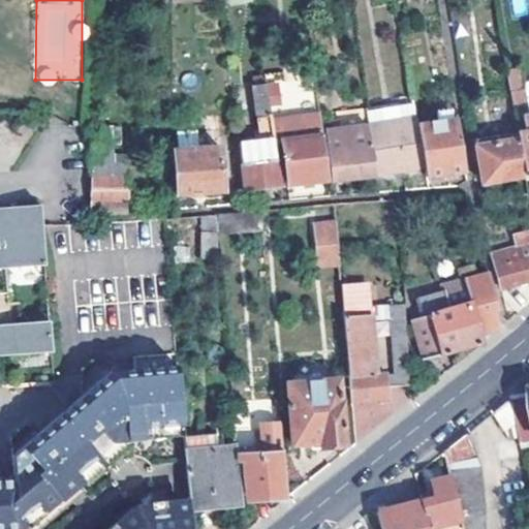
[(524,0),(512,0),(514,14),(525,13),(524,0)]
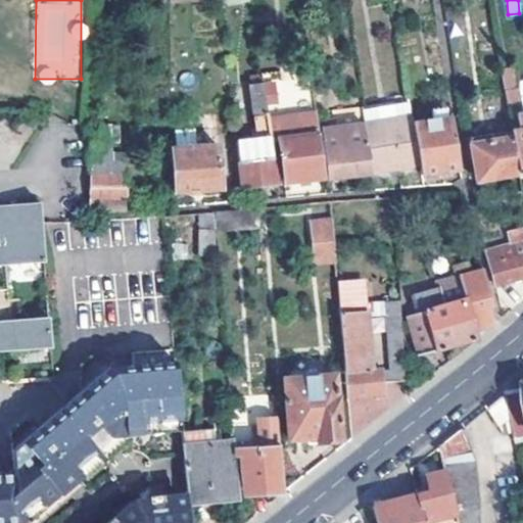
[(513,67),(501,69),(508,107),(519,105),(513,67)]
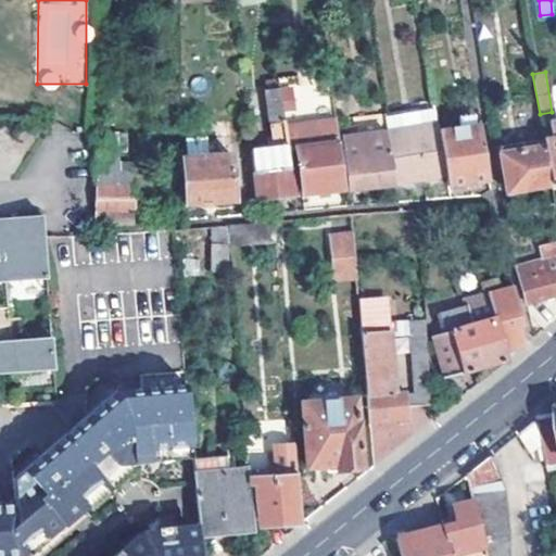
[(295,194),(280,88),(267,89),(273,147),(253,150),(258,199),(295,194)]
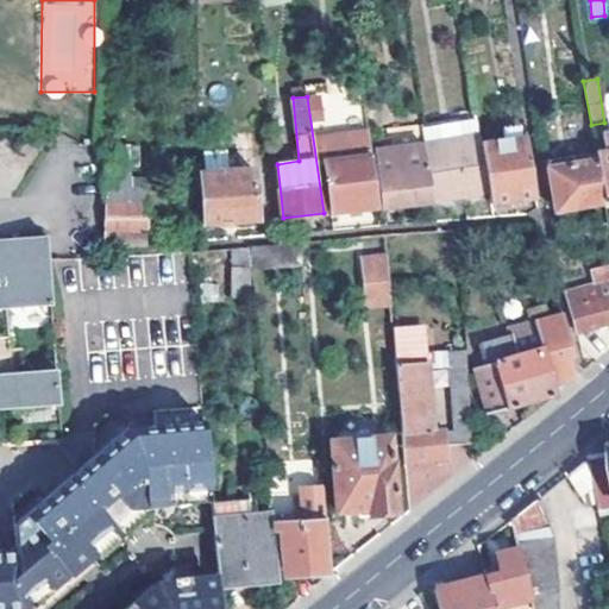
[(424,140),(477,132),(472,104),(420,111),(424,140)]
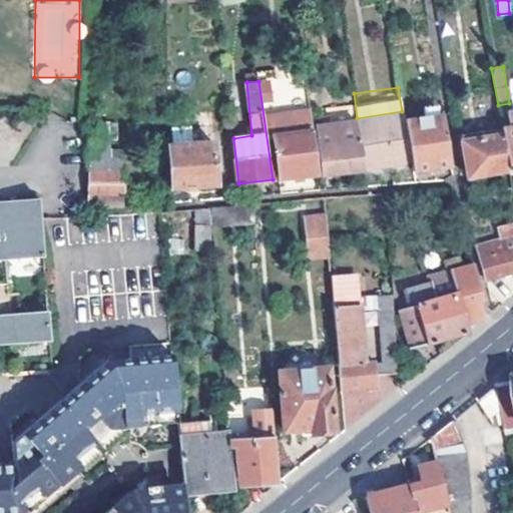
[(328,122),(357,118),(354,93),(325,97),(328,122)]
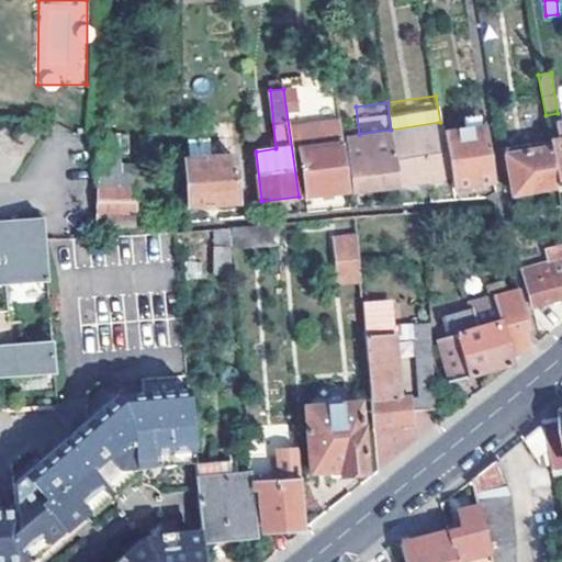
[(328,110),(329,119),(338,117),(337,109),(328,110)]
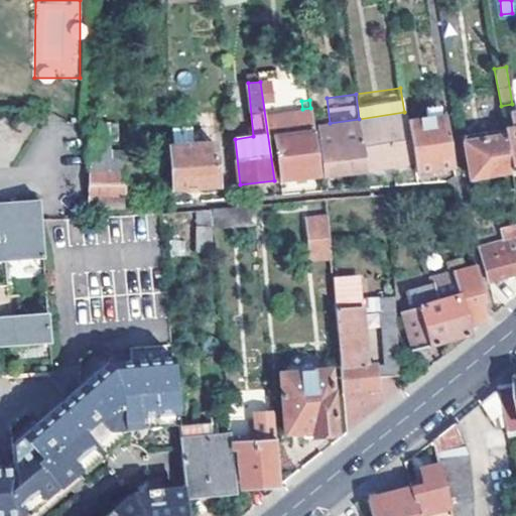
[(281,178),(319,175),(310,108),(302,109),(304,125),(283,129),(284,139),(276,149),(281,178)]
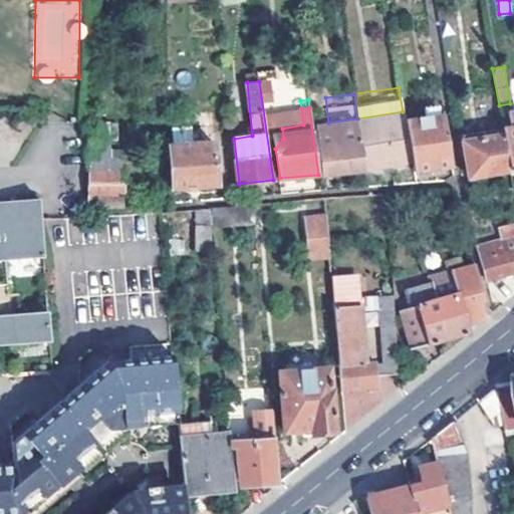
[(423,109),(423,119),(439,117),(438,108),(423,109)]
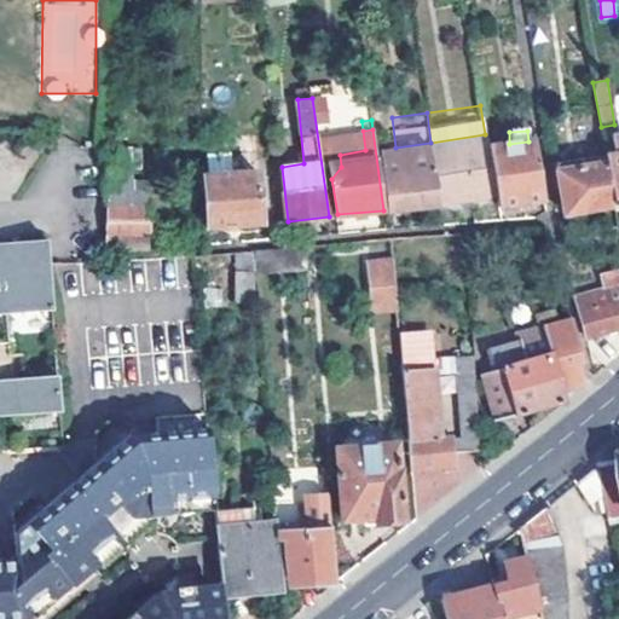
[(440,202),(496,195),(487,148),(485,134),(431,143),(440,202)]
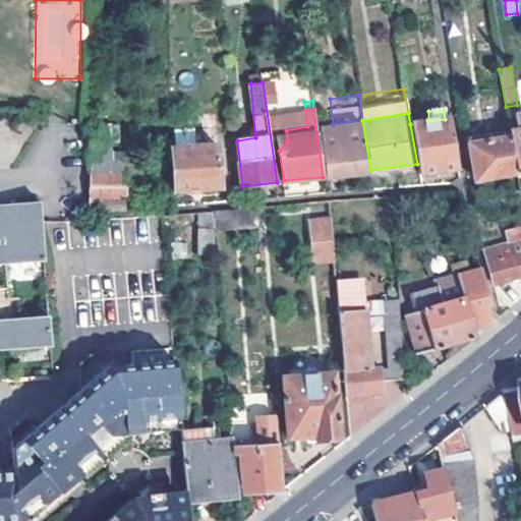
[(520,114),(516,116),(519,130),(510,131),(511,137),(517,173),(517,174),(520,173),(520,114)]
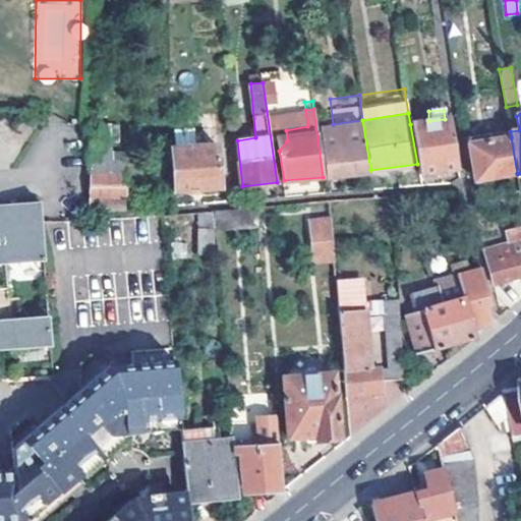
[(410,124),(417,164),(419,175),(458,168),(450,118),(445,119),(428,121),(410,124)]
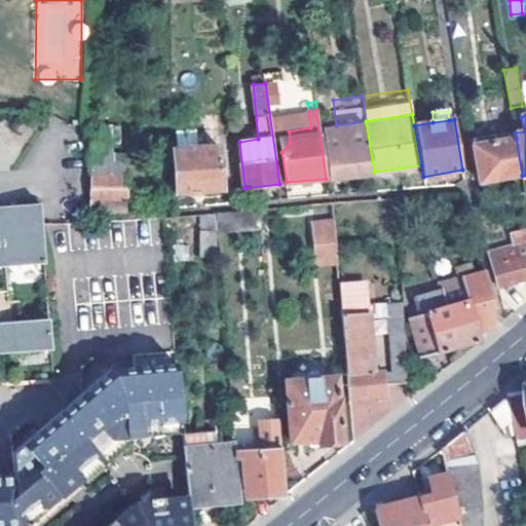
[(366,121),(336,125),(322,127),(329,178),(374,172),(366,121)]
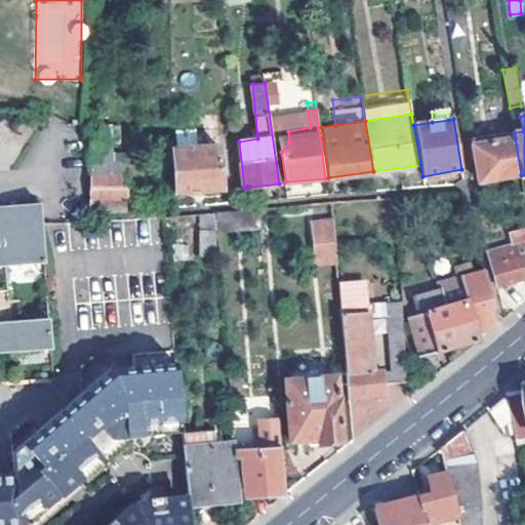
[(93,144),(114,145),(114,128),(93,127),(93,144)]
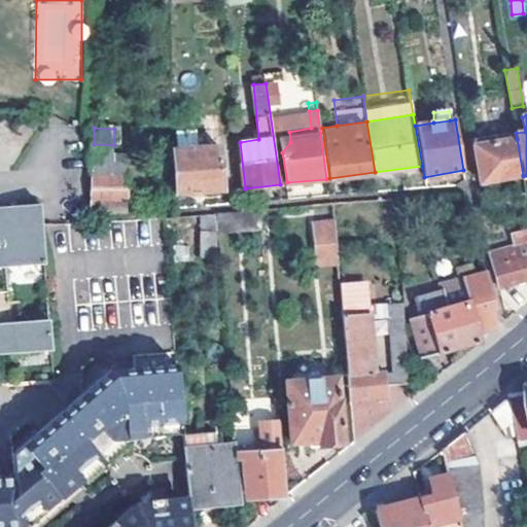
[(516,131),(491,136),(492,144),(517,139),(516,133),(516,131)]
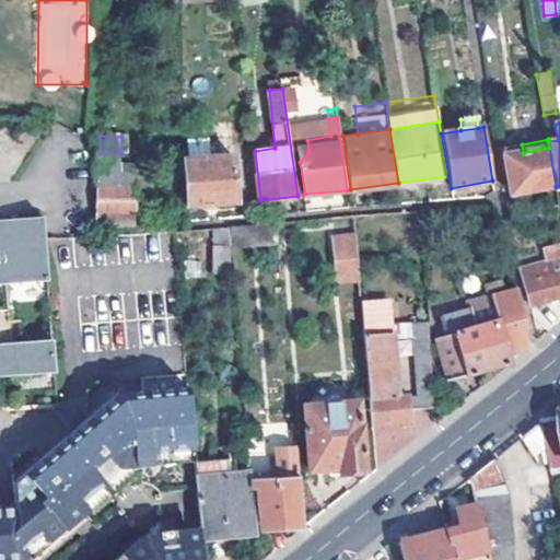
[(523,153),(522,144),(503,148),(511,194),(520,191),(556,186),(549,148),(523,153)]
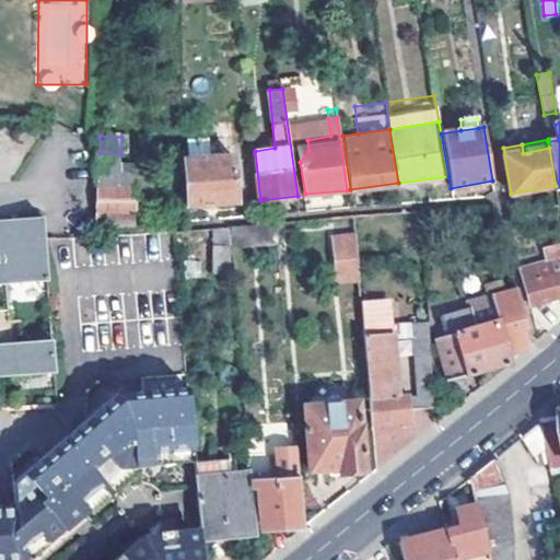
[(100,153),(97,213),(97,226),(137,224),(138,174),(124,173),(124,154),(121,154),(100,153)]
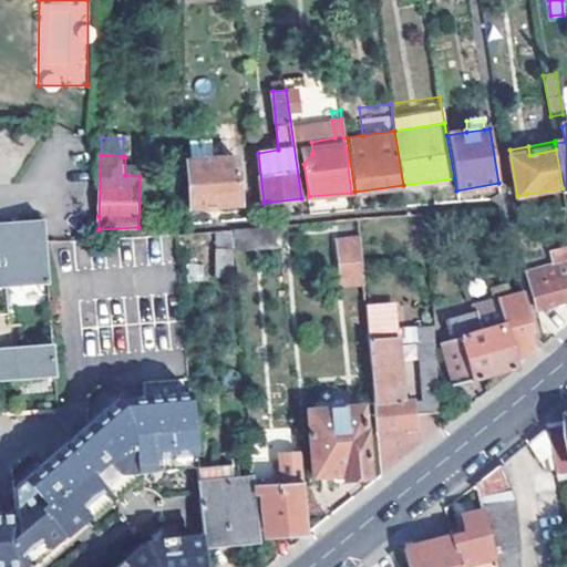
[(240,205),(237,157),(192,161),(193,208),(240,205)]
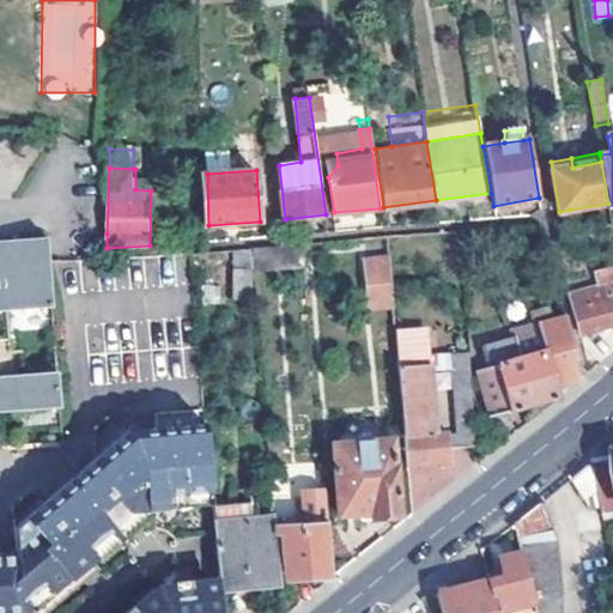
[(74,261),(90,260),(105,259),(107,248),(107,234),(72,236),(74,261)]
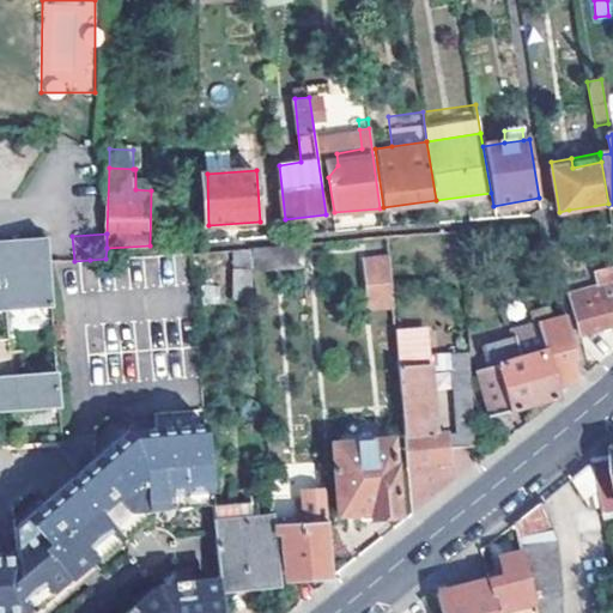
[(60,442),(44,240),(0,243),(0,448),(5,448),(60,442)]
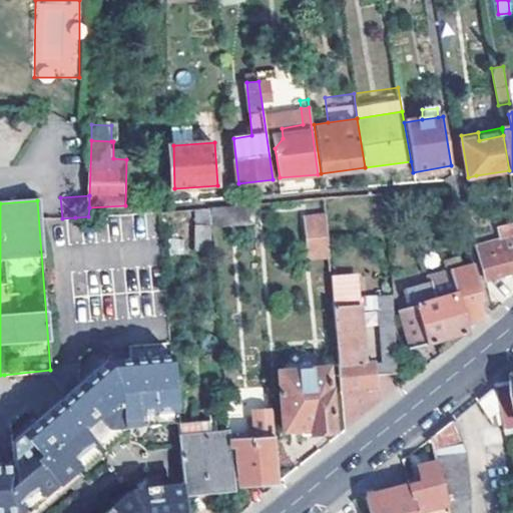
[(208,207),(209,225),(255,222),(253,203),(208,207)]
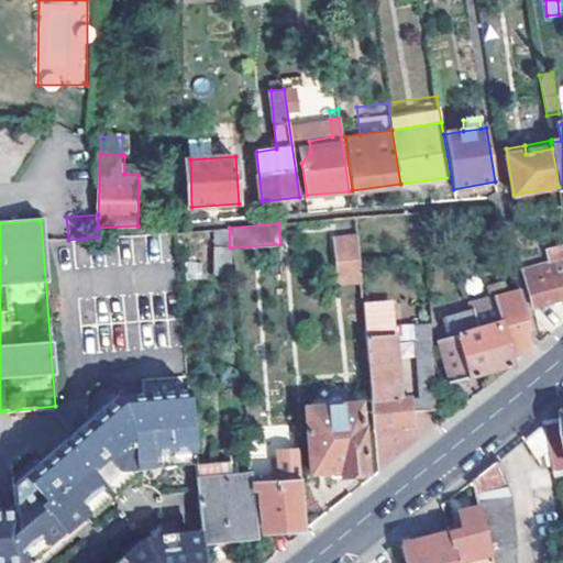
[(362,283),(357,236),(333,240),(339,284),(362,283)]
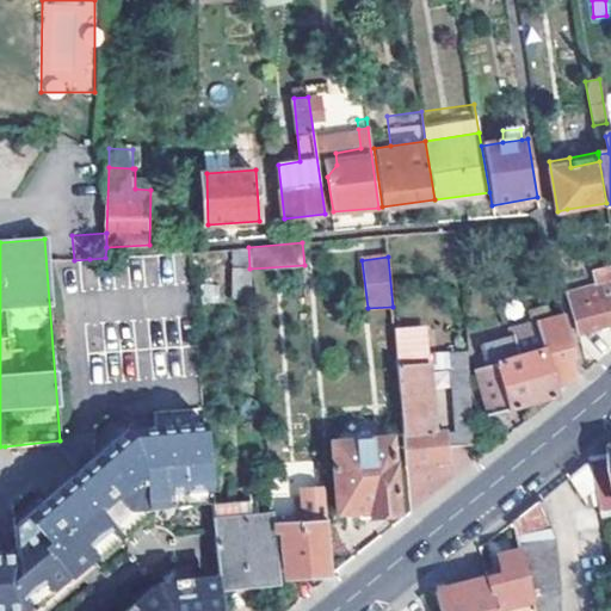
[(90,267),(90,259),(74,260),(75,270),(90,267)]
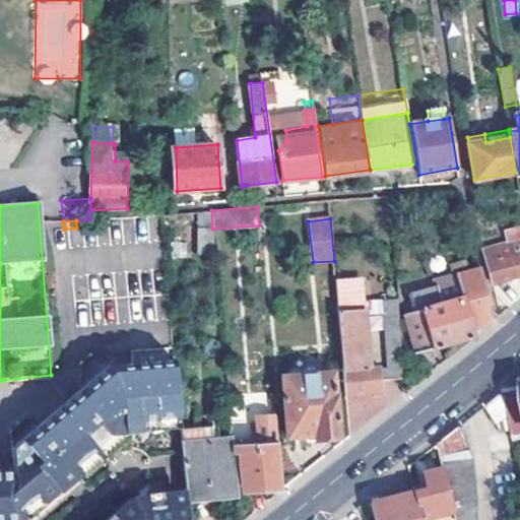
[(507,243),(483,249),(492,283),(511,278),(518,275),(519,274),(519,244),(519,243),(519,224),(503,230),(507,243)]
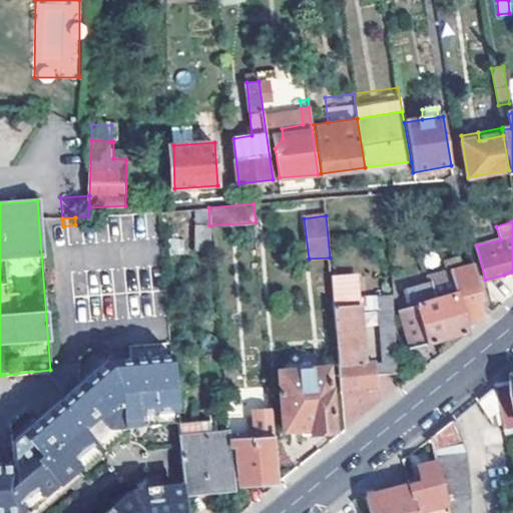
[(459,305),(483,299),(474,264),(427,276),(428,284),(413,288),(418,305),(408,308),(401,310),(412,348),(467,332),(459,305)]
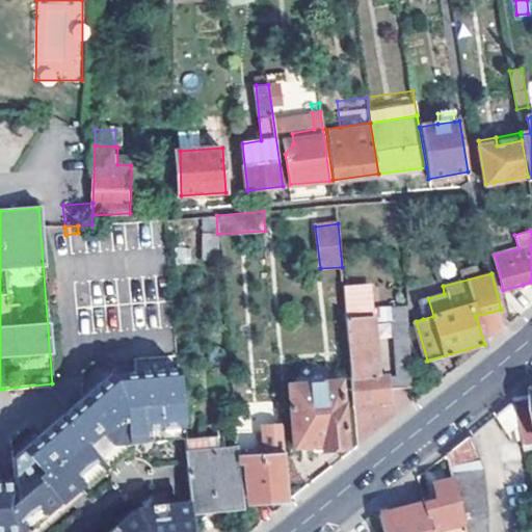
[(368,285),(344,287),(353,403),(382,400),(391,400),(390,388),(413,391),(406,306),(395,307),(398,374),(377,375),(368,285)]
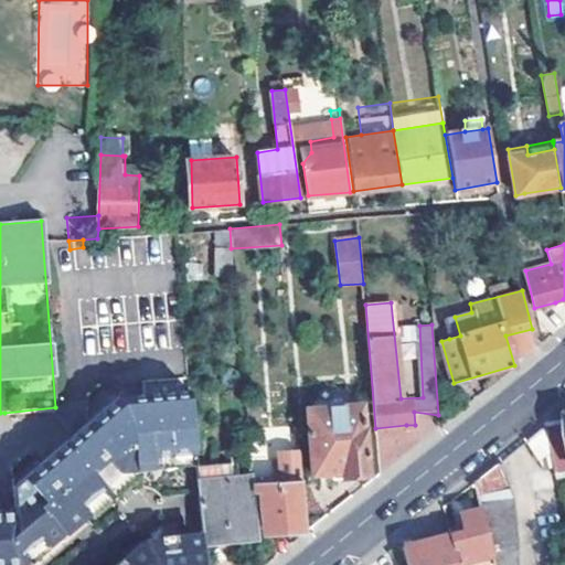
[(460,336),(455,317),(444,319),(449,339),(460,336)]
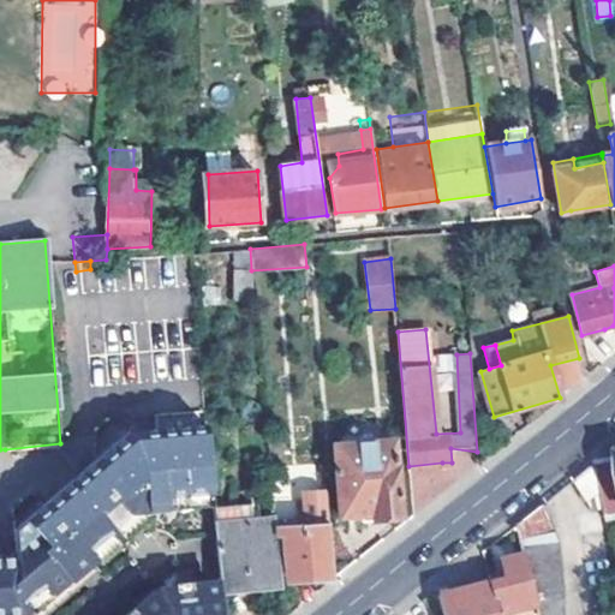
[(0,614),(27,614),(89,563),(87,559),(139,514),(165,512),(163,501),(213,496),(206,422),(127,430),(12,530),(16,545),(0,550),(0,614)]
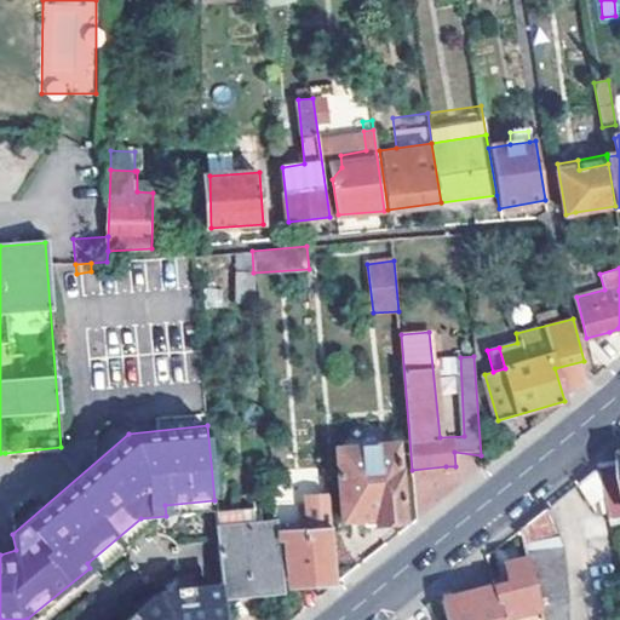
[(396,442),(338,448),(344,520),(375,517),(377,522),(405,520),(401,471),(399,471),(396,442)]
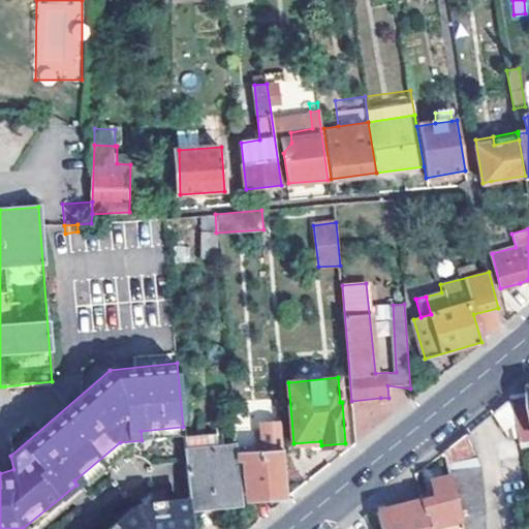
[(528,440),(528,387),(525,389),(526,393),(510,397),(510,399),(516,421),(521,443),(528,440)]
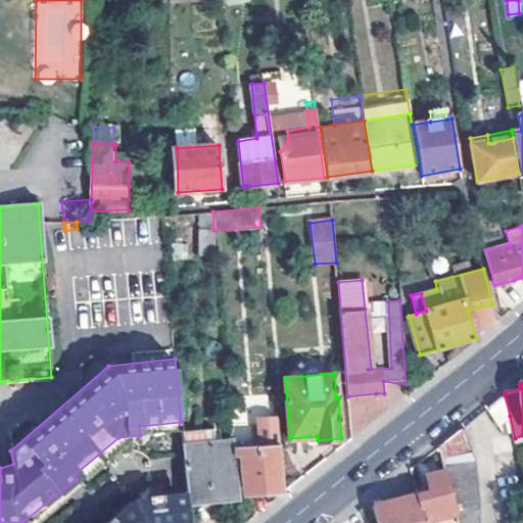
[(496,427),(510,416),(505,394),(484,412),(496,427)]
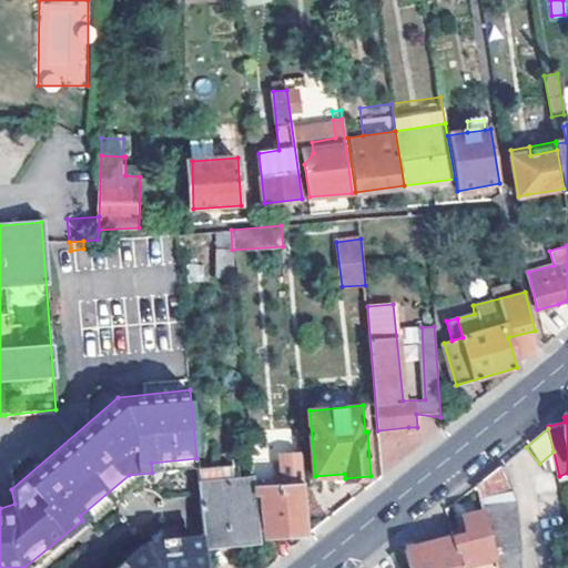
[(308,533),(302,454),(282,456),(284,476),(286,475),(287,484),(260,487),(264,537),(308,533)]
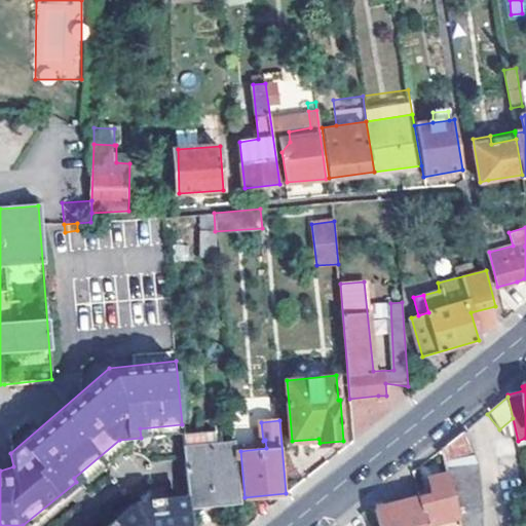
[(183,431),(182,424),(140,428),(141,438),(183,434),(183,431)]
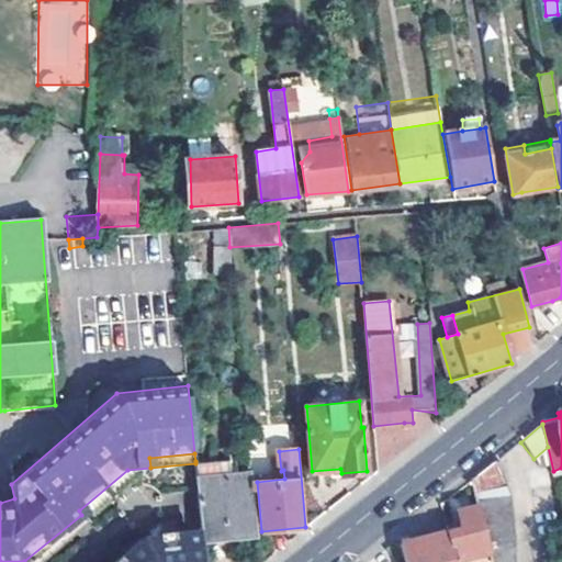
[(195,463),(202,537),(256,531),(250,474),(234,475),(232,458),(195,461),(195,463)]
